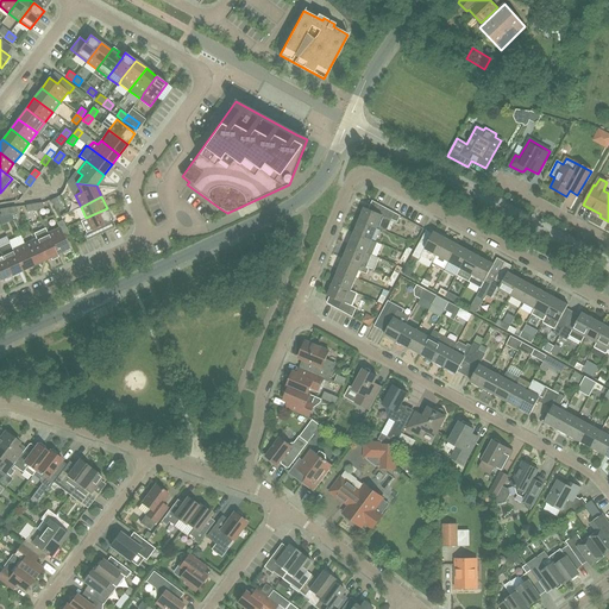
[(61,207),(56,198),(51,200),(55,209),(61,207)]
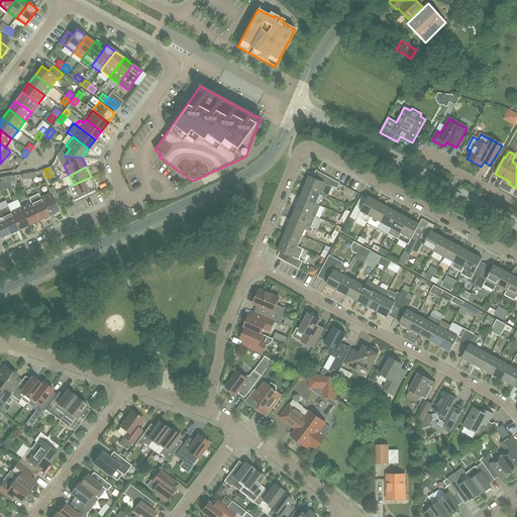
[(320,194),(324,183),(337,189),(339,184),(316,171),(313,178),(309,177),(305,187),(320,194)]
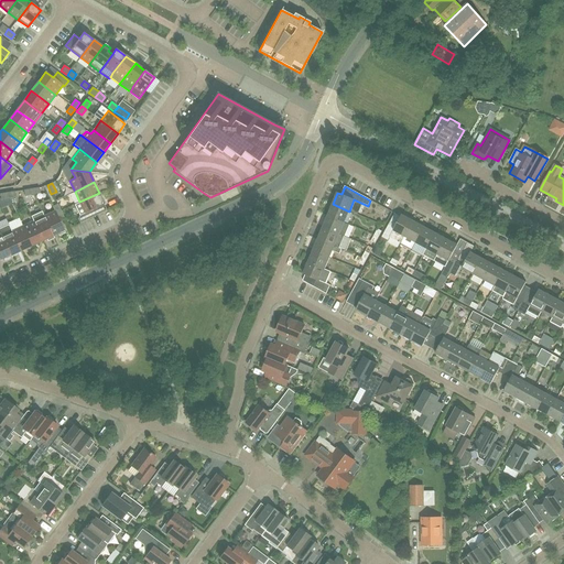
[(105,204),(99,193),(79,202),(75,205),(79,215),(78,218),(80,223),(98,214),(96,208),(105,204)]
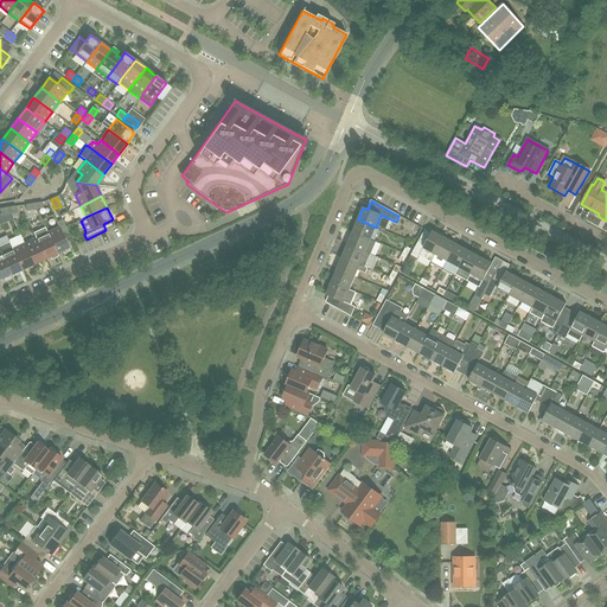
[(370,240),(376,228),(358,219),(352,232),(370,240)]
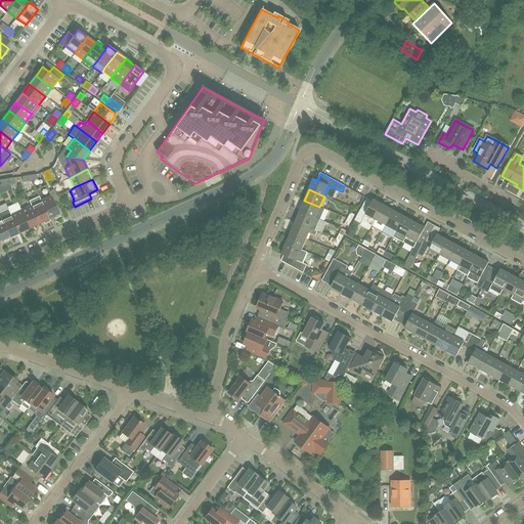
[(60,216),(55,205),(52,198),(51,195),(41,201),(49,219),(53,217),(54,219),(60,216)]
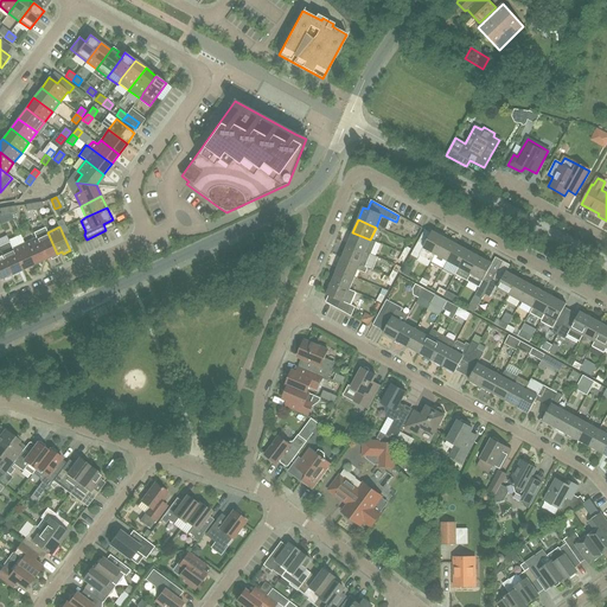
[(57,254),(48,232),(45,228),(33,232),(36,237),(45,259),(50,257),(51,260),(58,256),(57,254)]
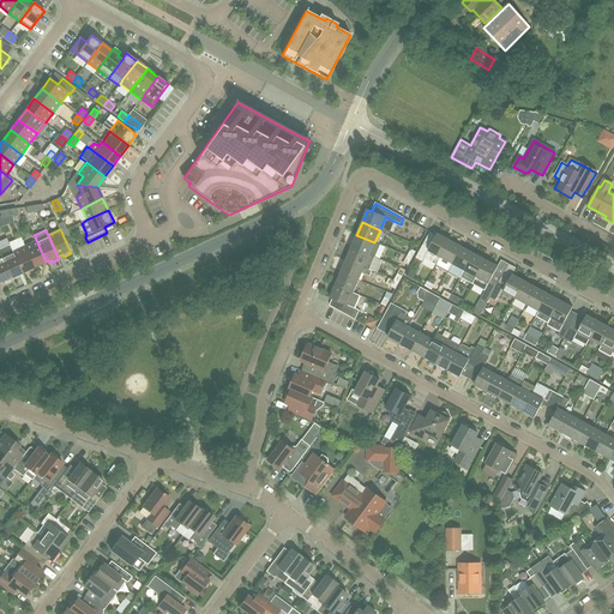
[(437,265),(450,240),(437,234),(429,247),(423,244),(415,258),(422,262),(423,258),(437,265)]
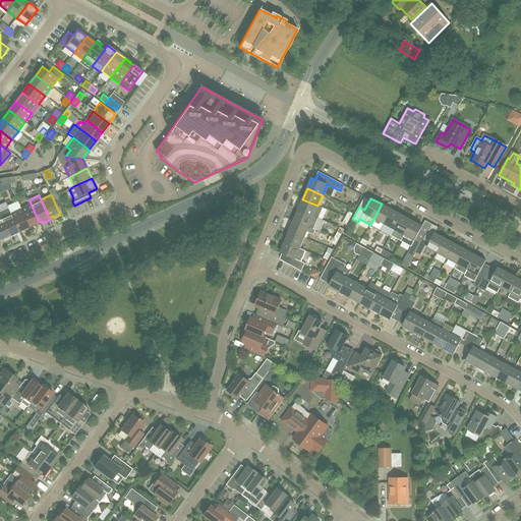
[(323,208),(317,206),(302,199),(298,210),(319,218),(323,208)]
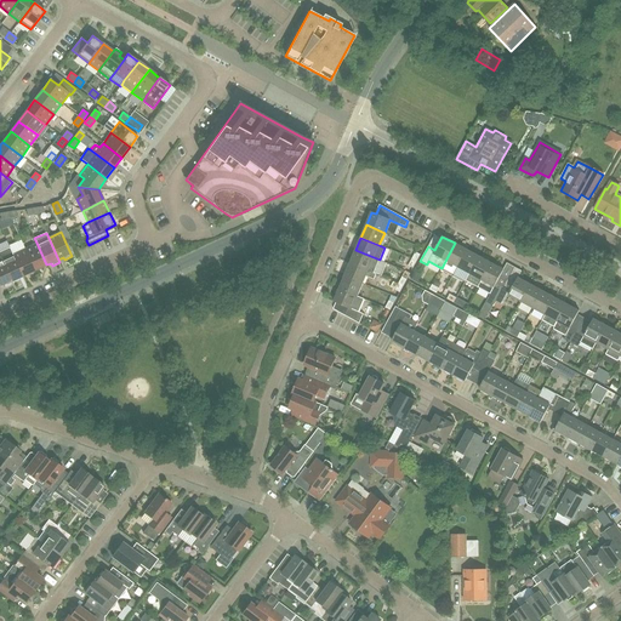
[(46,265),(36,243),(24,249),(35,271),(46,265)]
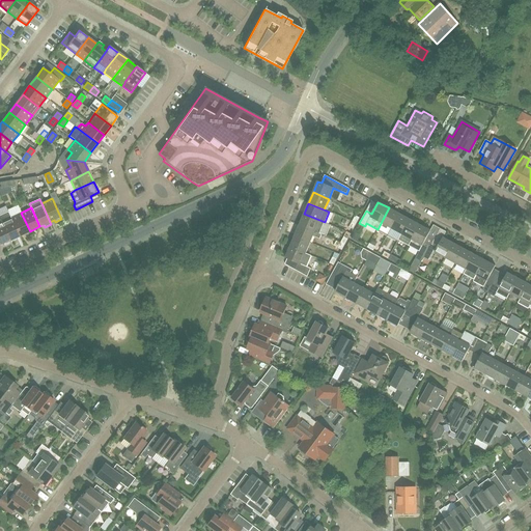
[(391,228),(399,214),(389,207),(378,229),(388,234),(391,228)]
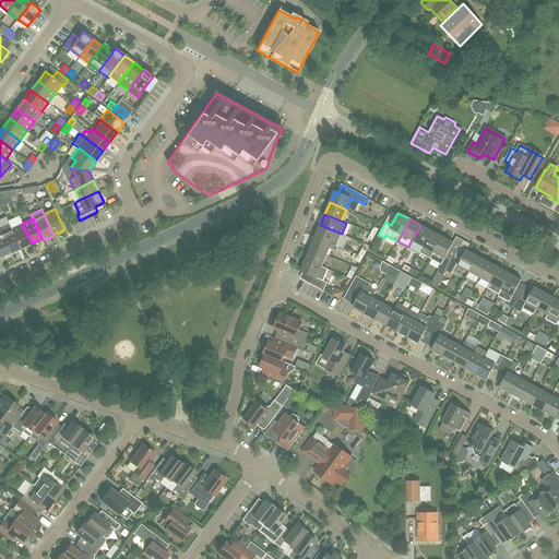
[(21,248),(12,229),(11,229),(9,223),(0,226),(0,232),(10,253),(21,248)]
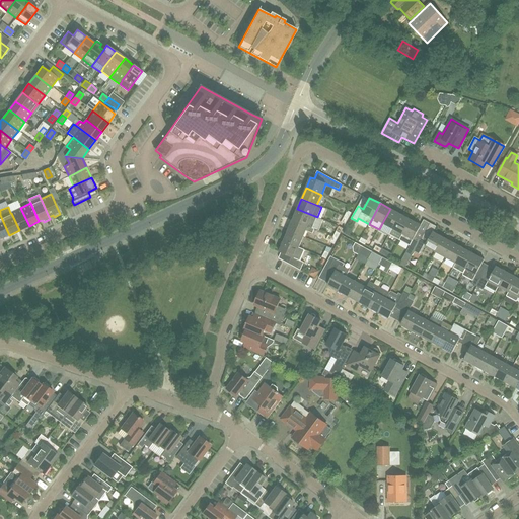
[(29,226),(20,208),(11,213),(19,230),(29,226)]
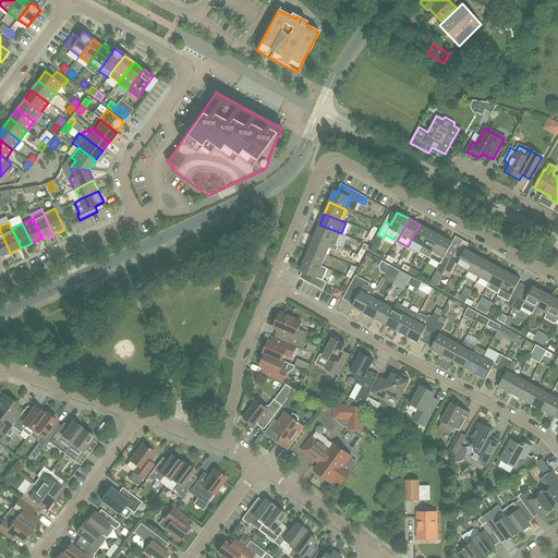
[(336,245),(341,233),(319,225),(314,237),(336,245)]
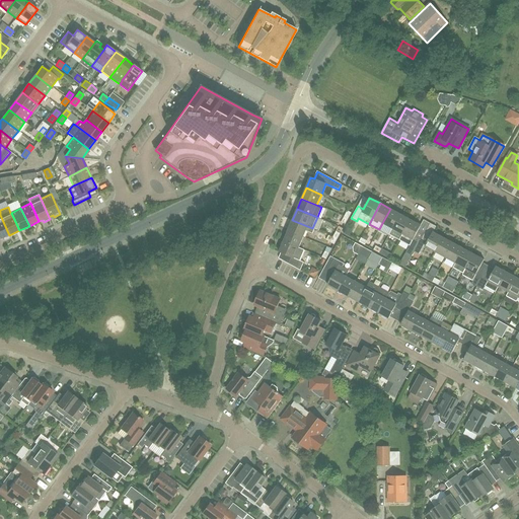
[(392,229),(400,214),(390,209),(382,223),(392,229)]
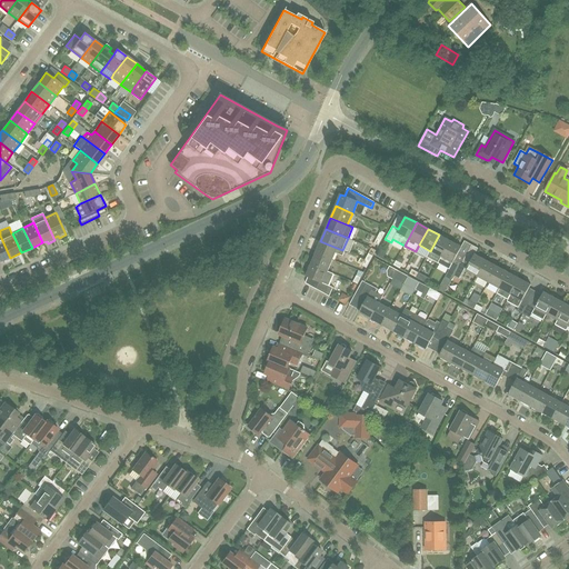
[(441,257),(450,241),(439,235),(430,251),(427,257),(438,263),(441,257)]
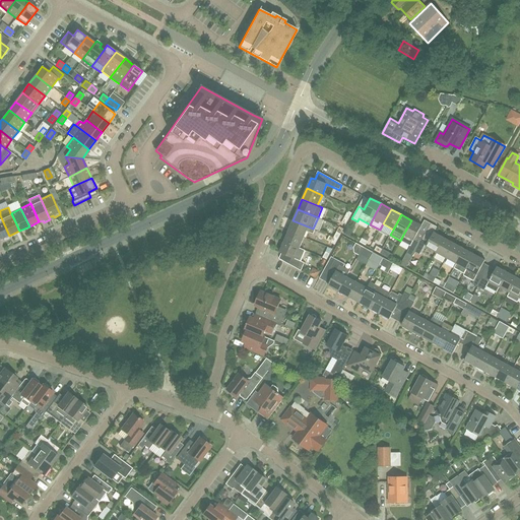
[(9,236),(0,215),(0,240),(3,239),(4,241),(10,238),(9,236)]
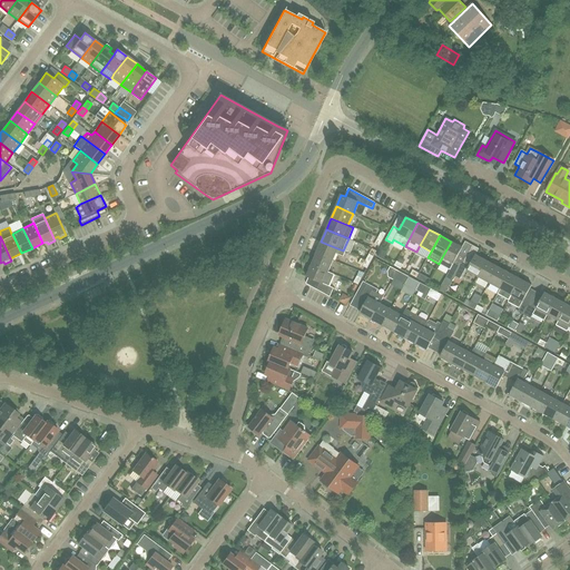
[(343,251),(321,242),(316,253),(333,261),(336,253),(343,256),(345,252),(343,251)]
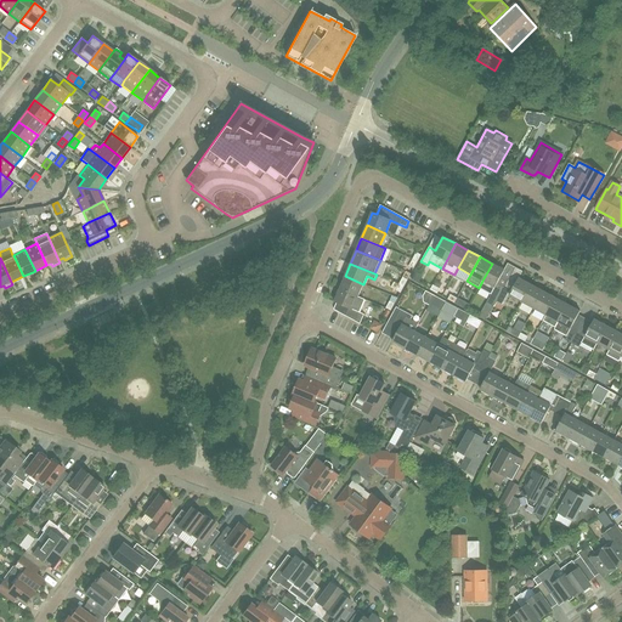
[(496,303),(509,278),(502,275),(504,270),(492,264),(482,281),(479,288),(491,294),(488,299),(496,303)]
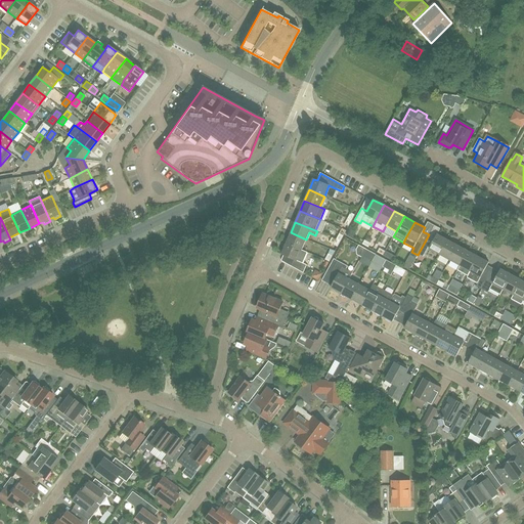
[(342,228),(337,238),(340,241),(346,230),(342,228)]
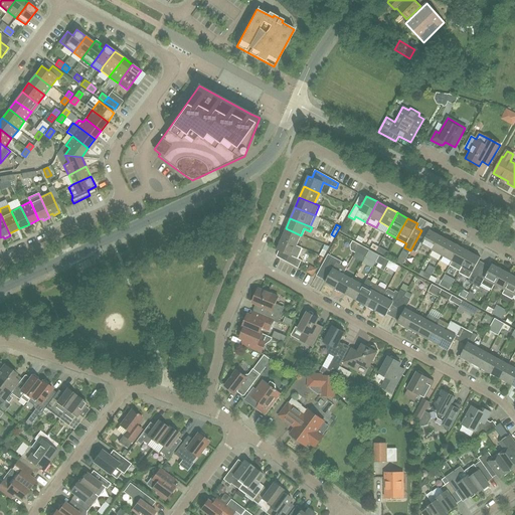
[(297,245),(301,235),(286,228),(282,239),(297,245)]
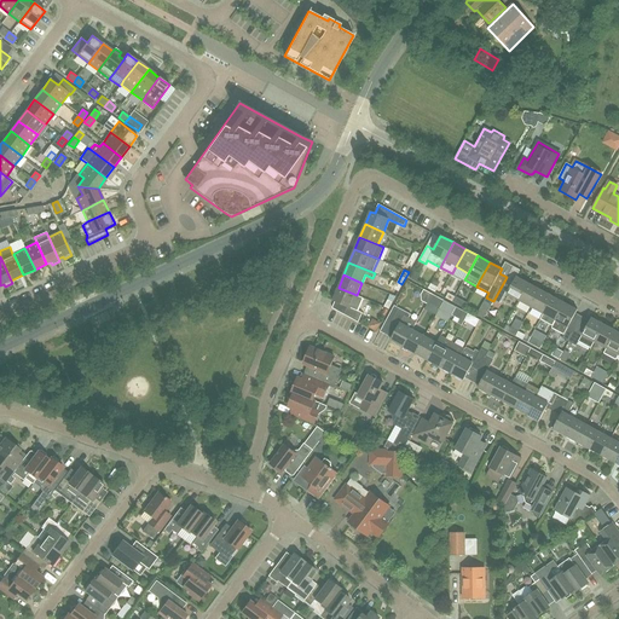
[(519,301),(528,283),(516,277),(514,281),(507,277),(493,301),(501,305),(507,294),(519,301)]
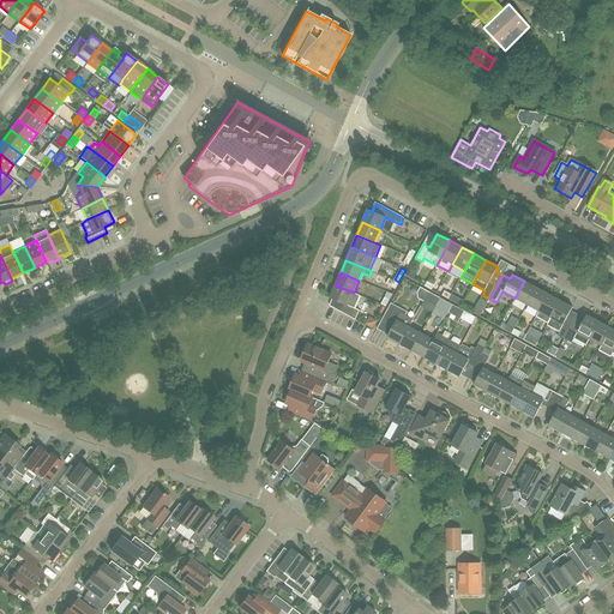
[(395,289),(398,282),(395,280),(393,281),(389,278),(386,284),(395,289)]
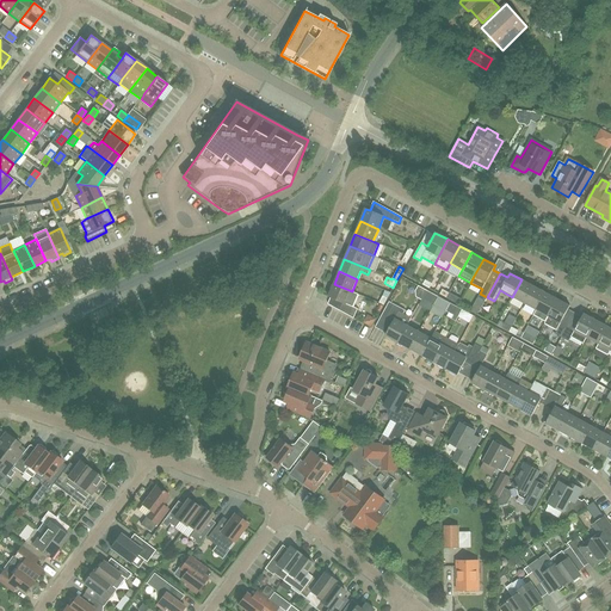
[(524,303),(534,287),(522,279),(512,297),(524,303)]
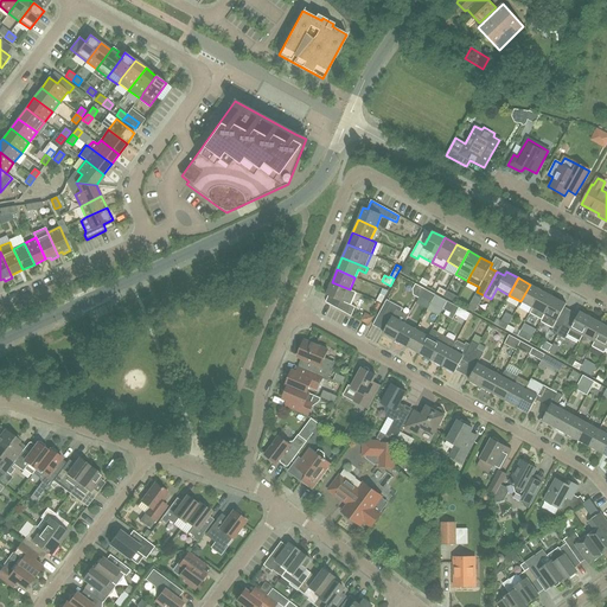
[(356,293),(350,289),(332,282),(326,295),(340,301),(337,308),(351,317),(356,307),(350,305),(356,293)]
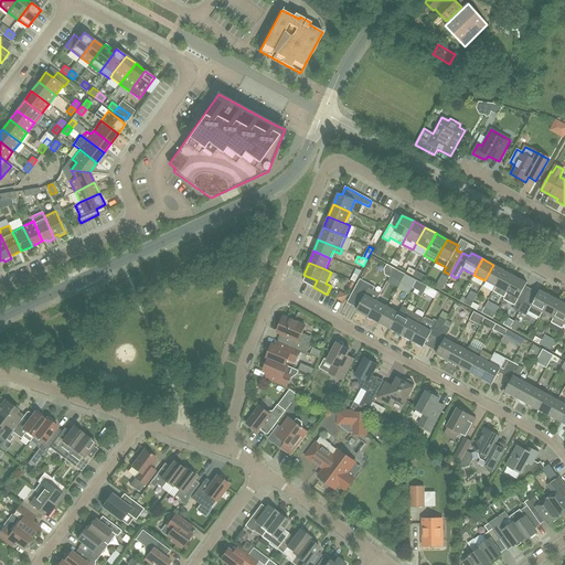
[(384,275),(390,277),(394,268),(386,264),(384,269),(384,275)]
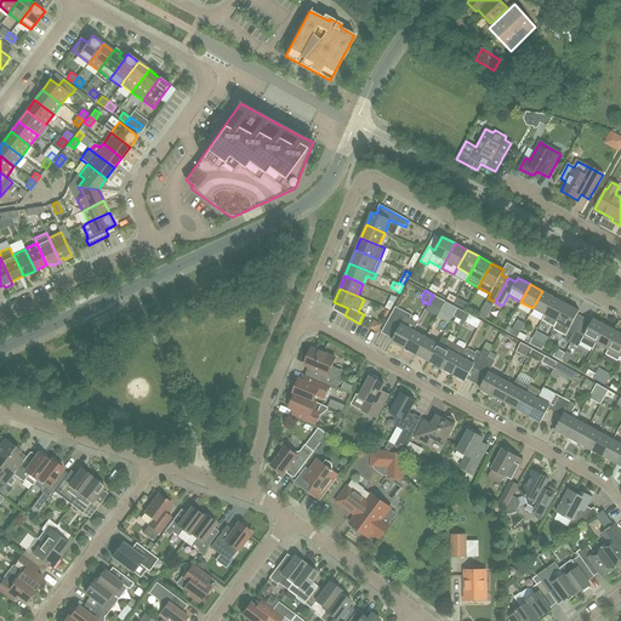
[(545,315),(554,297),(542,291),(533,308),(545,314),(545,315)]
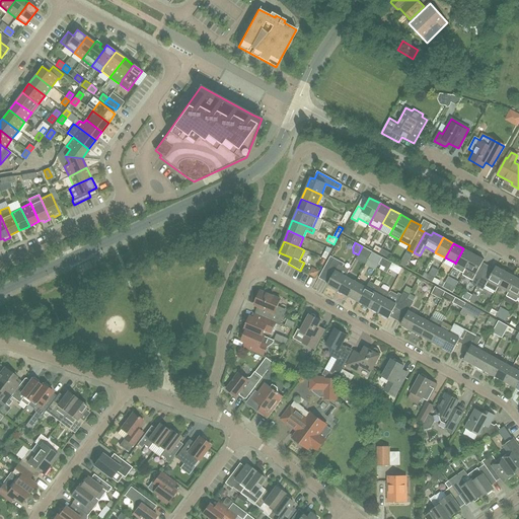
[(368,260),(372,251),(362,246),(358,254),(368,260)]
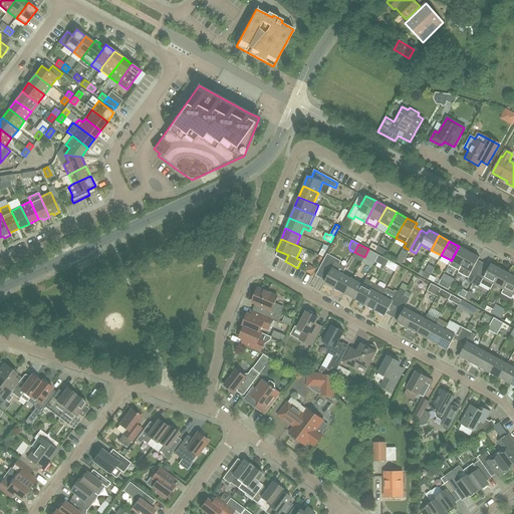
[(461,266),(469,252),(459,246),(451,261),(451,260),(449,265),(459,270),(461,266)]
